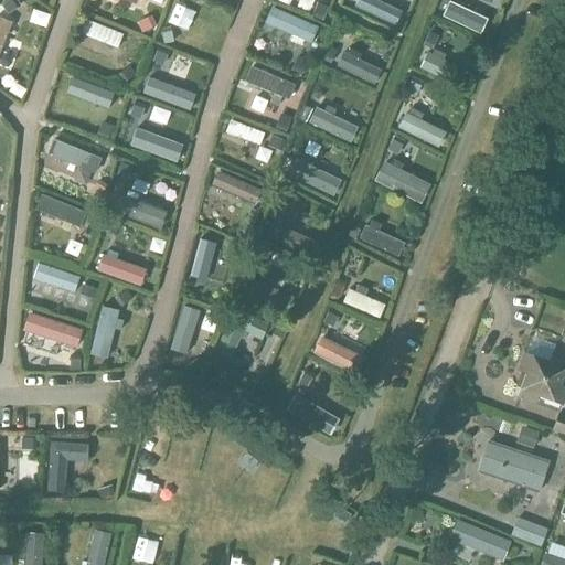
[(51,0),(14,0),(39,19),(53,1),(51,0)]
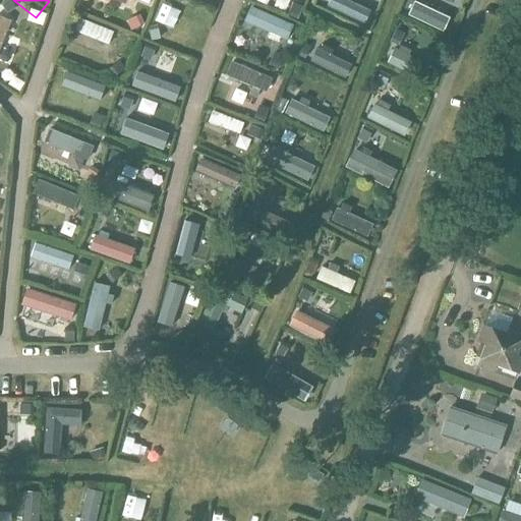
[(122,12),(122,9),(138,14),(142,0),(85,0),(85,1),(122,12)]
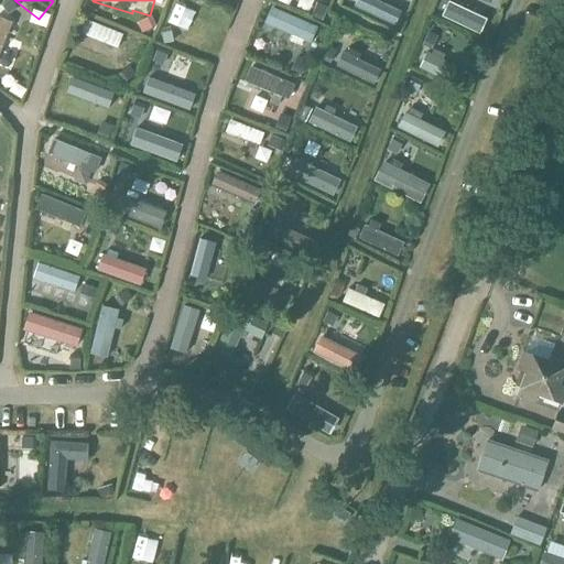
[(351,8),(347,22),(387,36),(392,23),(351,8)]
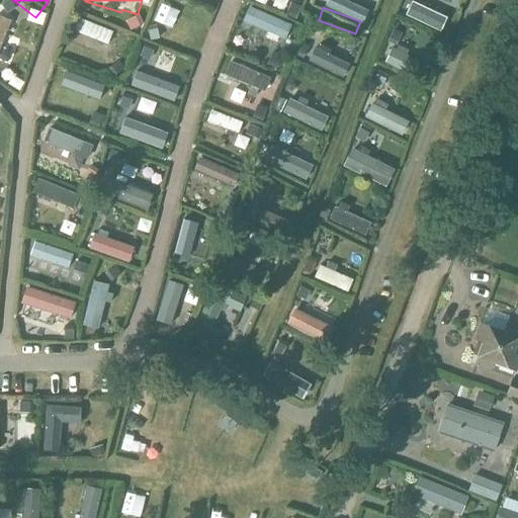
[(276,51),(281,39),(244,22),(238,34),(276,51)]
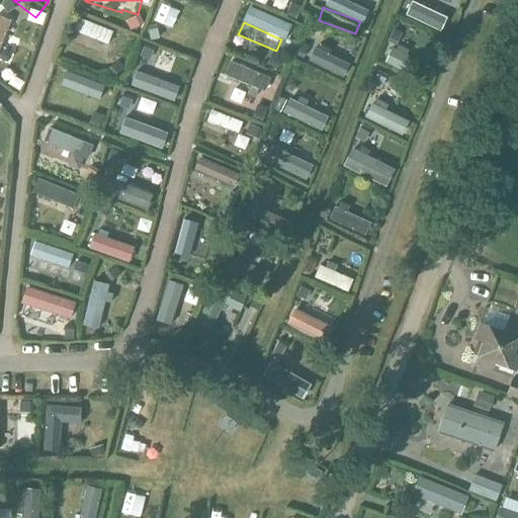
[(103,59),(108,46),(75,32),(69,46),(103,59)]
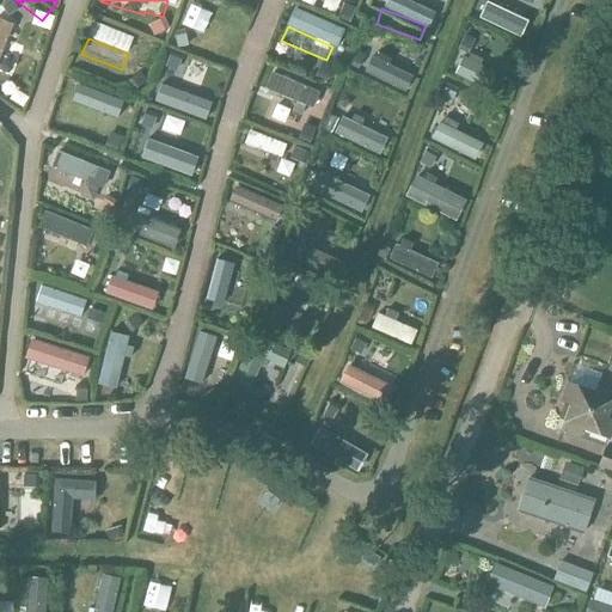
[(372,59),(365,73),(404,92),(411,77),(386,65),(389,60),(379,55),(377,60),(372,59)]
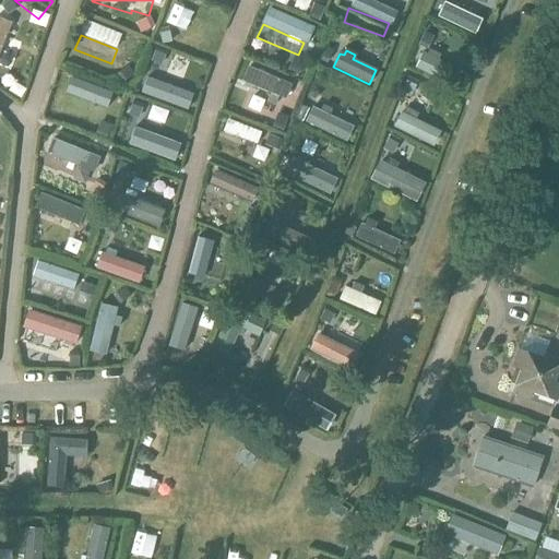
[(312,108),(306,122),(346,142),(353,128),(330,117),(332,110),(323,106),(321,113),(312,108)]
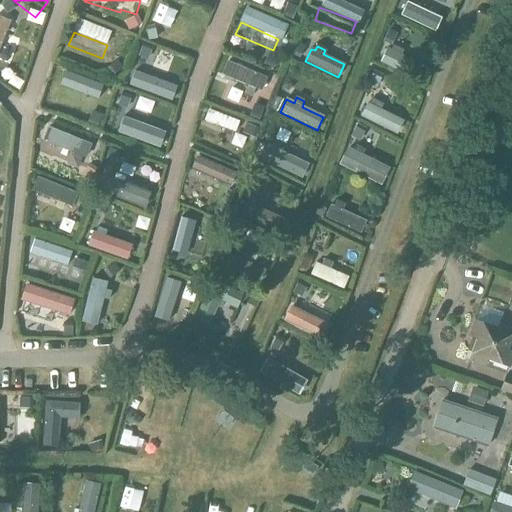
[(395,134),(402,121),(368,103),(361,117),(395,134)]
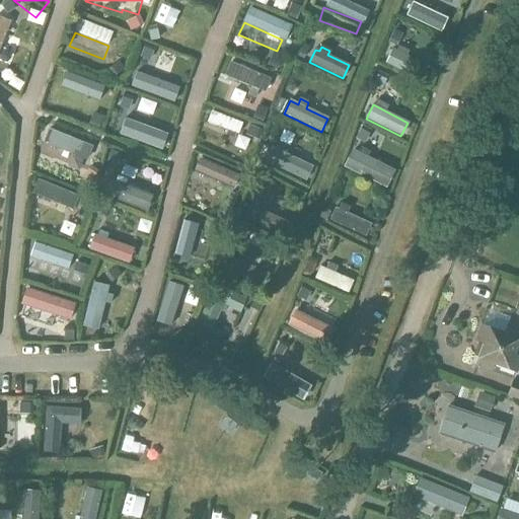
[(234,147),(238,136),(206,124),(202,135),(234,147)]
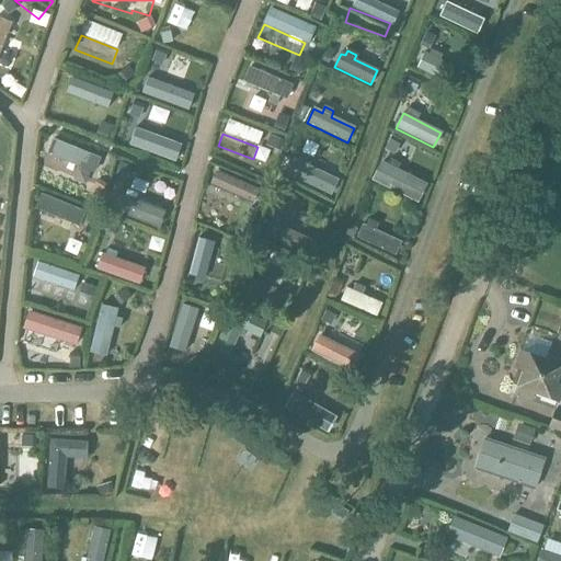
[(153,167),(171,173),(175,163),(157,157),(153,167)]
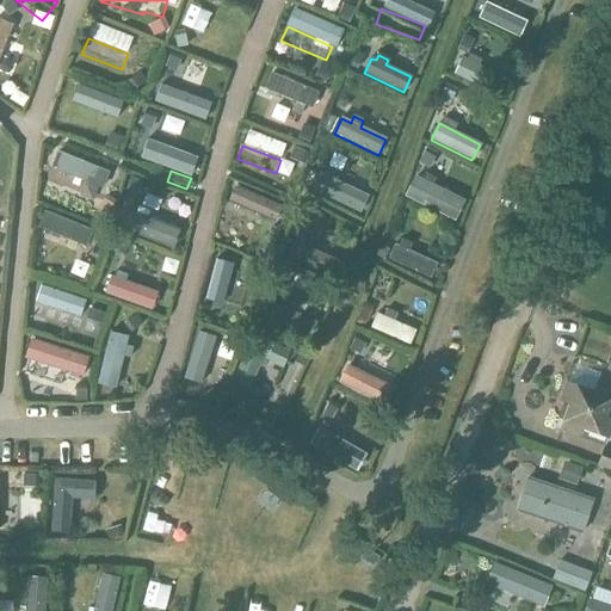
[(319,172),(312,189),(359,211),(366,196),(335,181),(338,177),(327,172),(325,176),(319,172)]
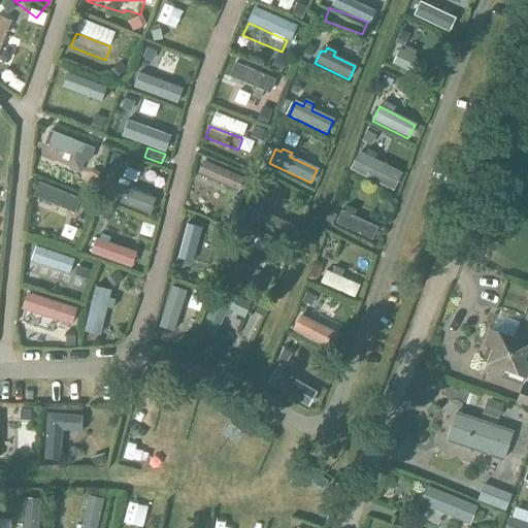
[(110,182),(104,198),(147,216),(154,199),(110,182)]
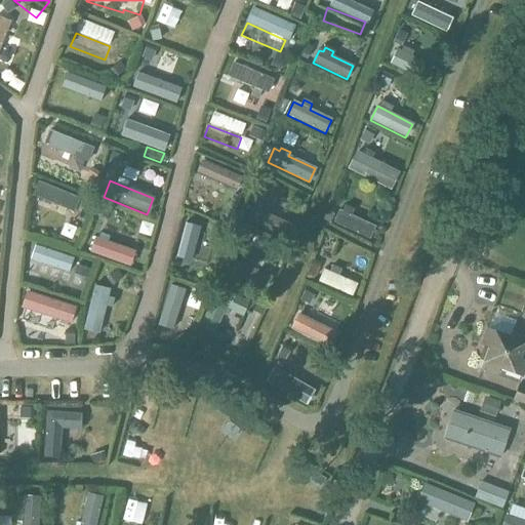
[(339,211),(334,224),(369,240),(375,228),(351,216),(353,210),(346,206),(342,212),(339,211)]
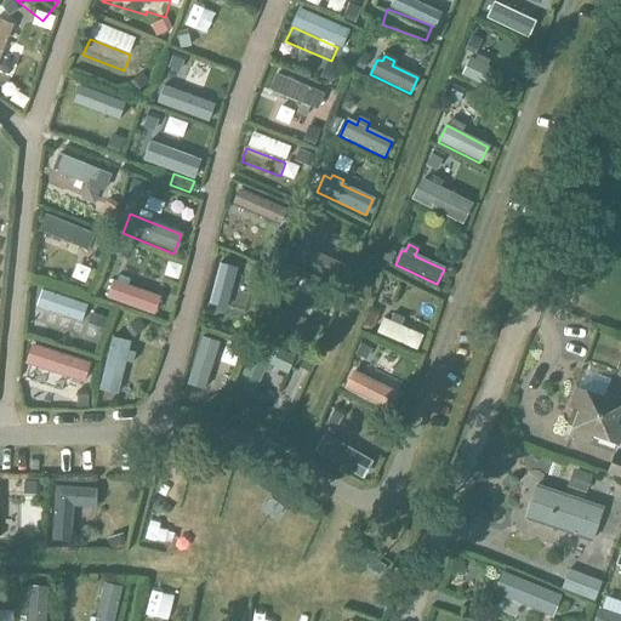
[(103,314),(140,324),(144,309),(108,300),(103,314)]
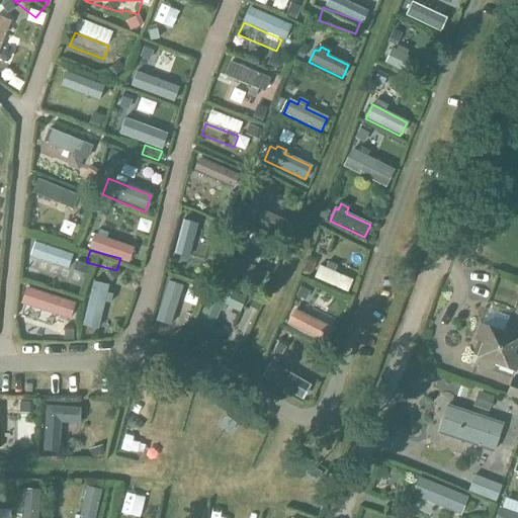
[(29,257),(28,272),(45,274),(46,259),(29,257)]
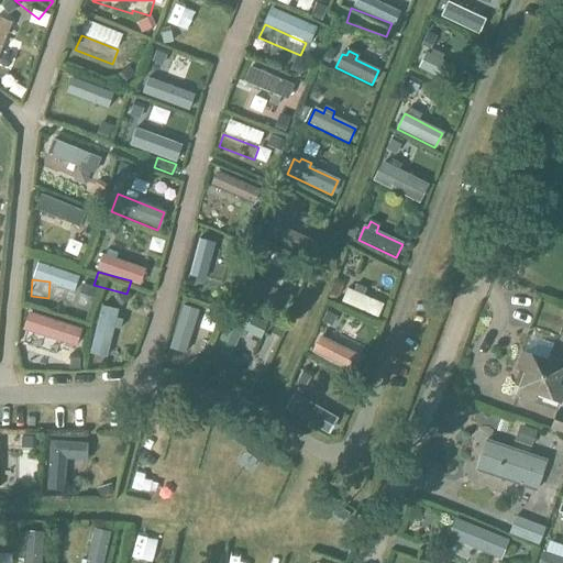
[(348,290),(342,302),(377,318),(383,306),(362,297),(365,289),(356,286),(353,293),(348,290)]
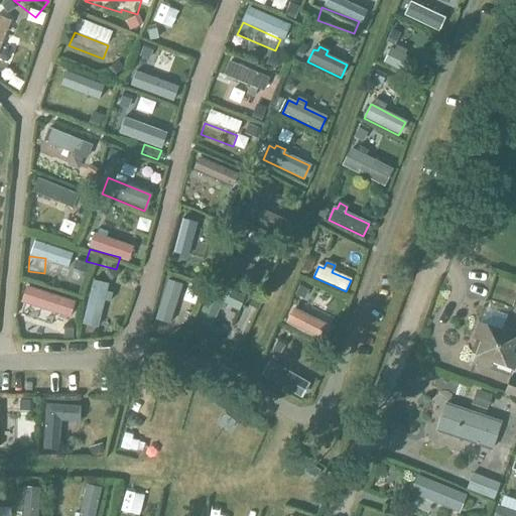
[(93,282),(83,326),(98,329),(104,301),(110,302),(112,294),(106,293),(108,285),(93,282)]
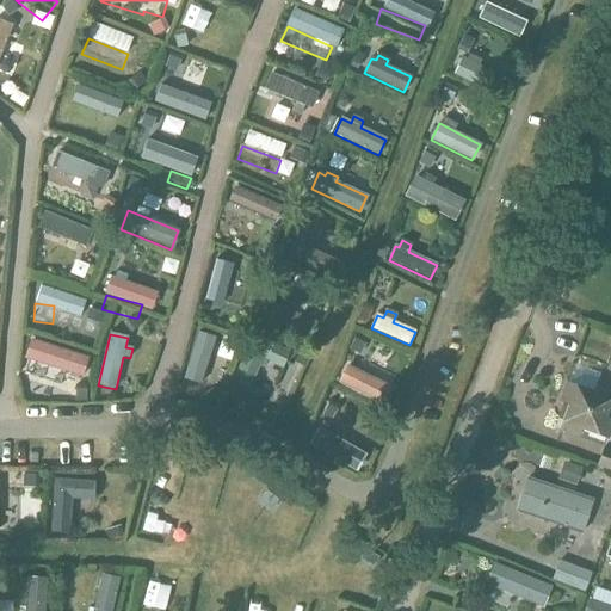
[(253,335),(235,375),(251,382),(259,365),(261,366),(267,365),(269,362),(282,368),(289,352),(253,335)]
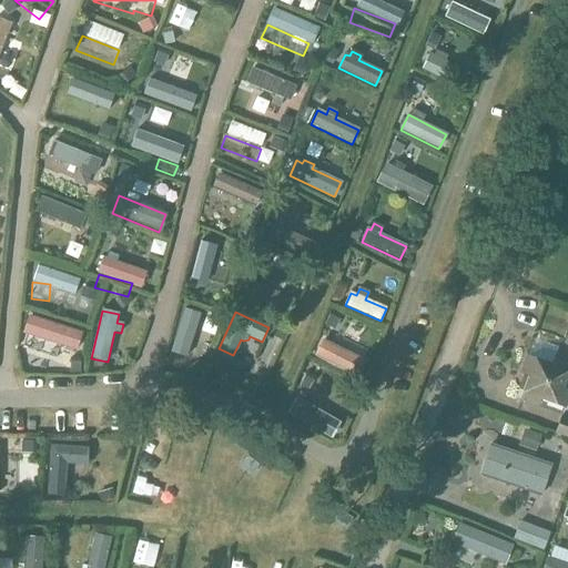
[(181,368),(192,330),(179,326),(168,364),(181,368)]
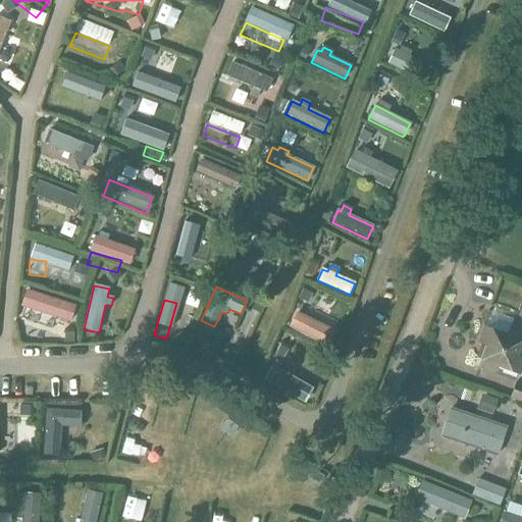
[(22,306),(18,325),(63,334),(67,316),(22,306)]
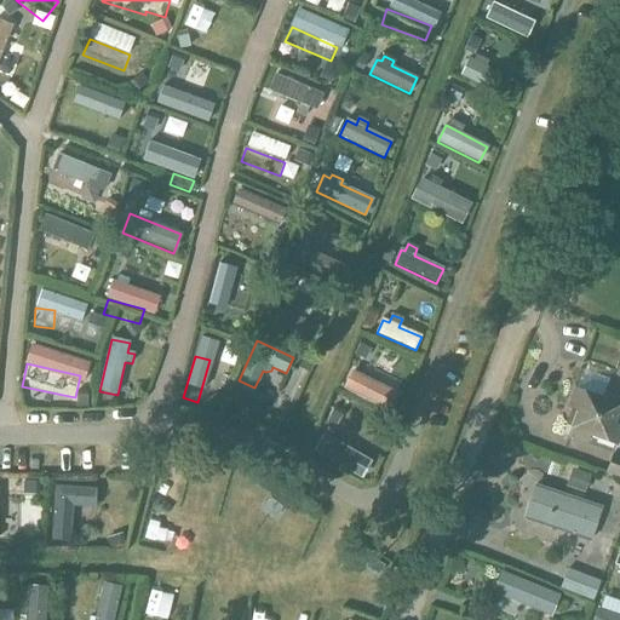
[(569,407),(577,409),(568,436),(586,443),(589,436),(616,446),(619,434),(619,424),(615,424),(619,411),(619,395),(607,390),(603,397),(577,388),(569,407)]
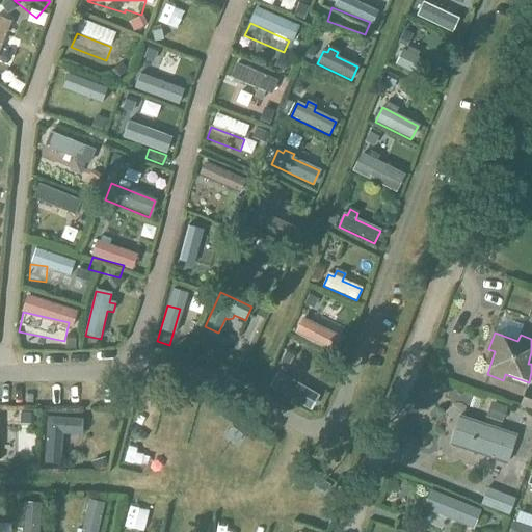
[(306,342),(301,351),(324,362),(328,351),(306,342)]
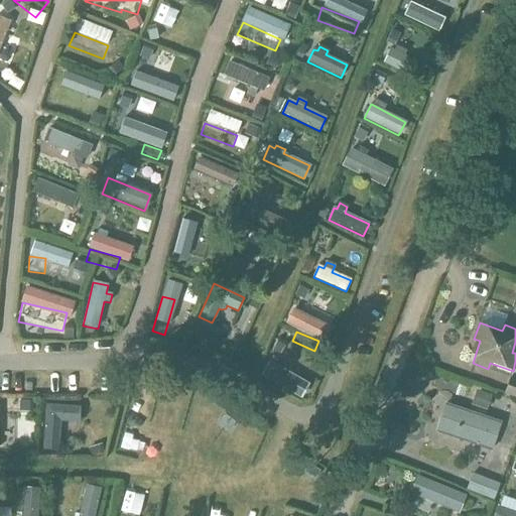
[(515,397),(515,380),(510,378),(505,393),(515,397)]
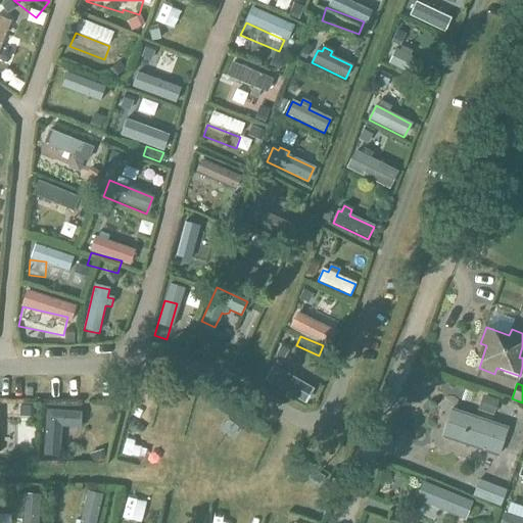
[(80,428),(81,413),(46,410),(44,456),(60,458),(61,427),(80,428)]
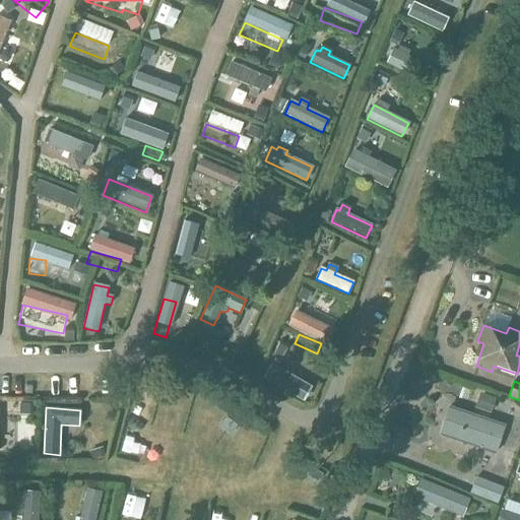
[(497,455),(506,427),(449,408),(440,436),(497,455)]
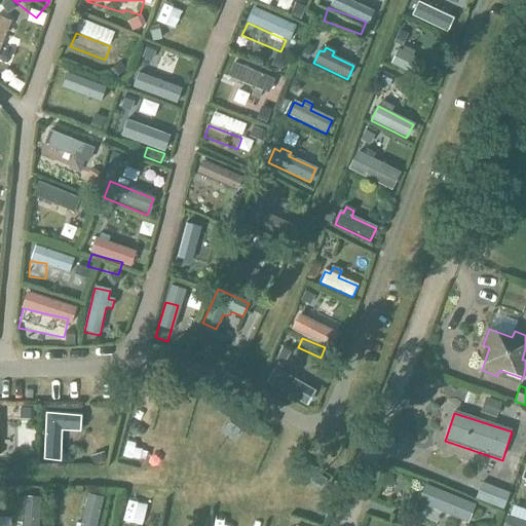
[(508,457),(504,475),(516,477),(519,459),(508,457)]
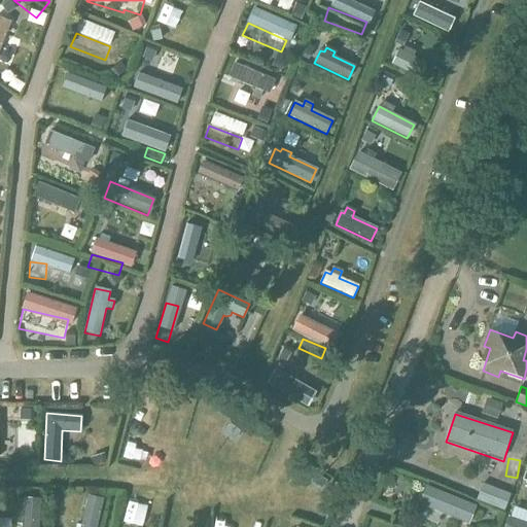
[(425,486),(418,503),(468,524),(475,506),(425,486)]
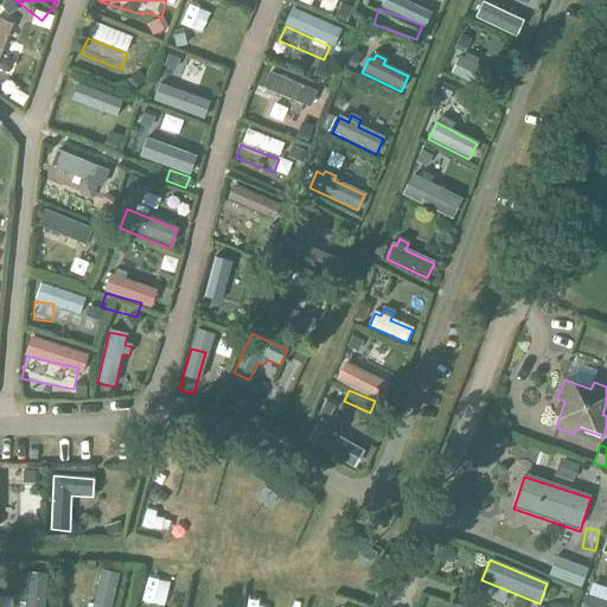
[(44,606),(46,576),(27,575),(25,606),(44,606)]
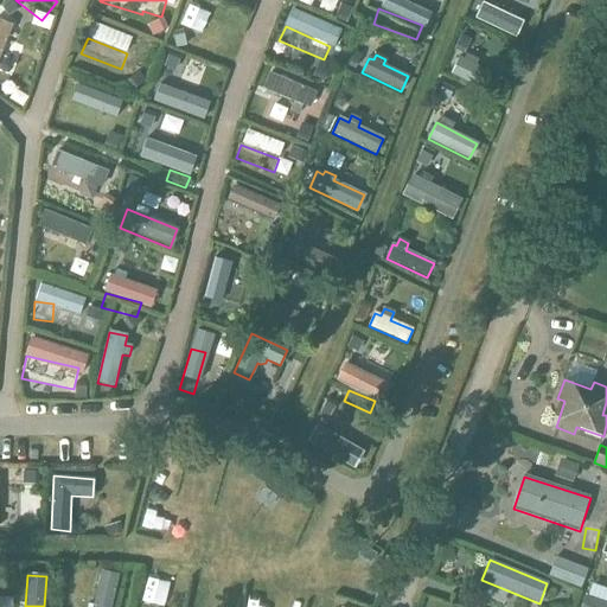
[(550,579),(548,598),(580,601),(581,582),(550,579)]
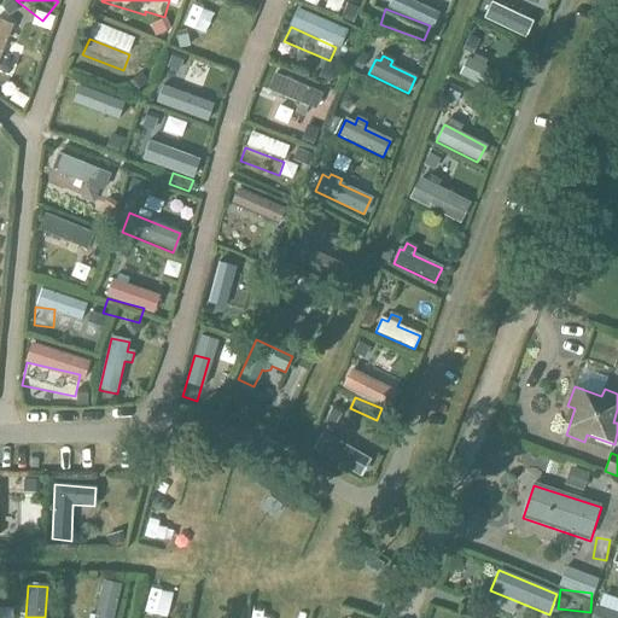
[(555,617),(578,617),(579,614),(559,607),(555,617)]
